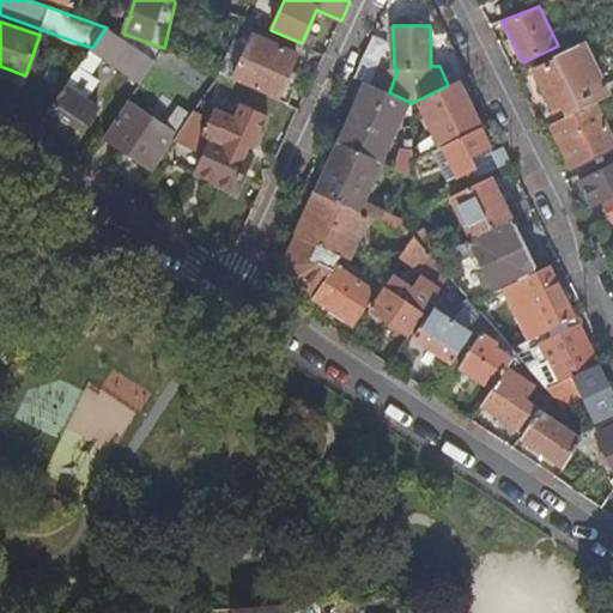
[(91,49),(141,83),(163,50),(164,48),(123,34),(107,28),(92,48),(91,49)]
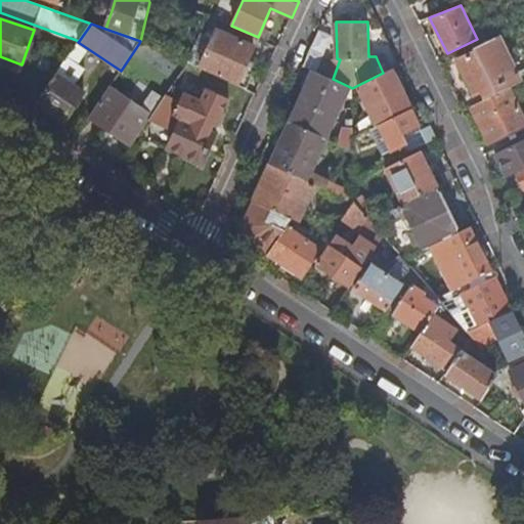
[(200,67),(247,89),(255,72),(245,67),(255,46),(217,29),(213,39),(202,62),(200,67)]
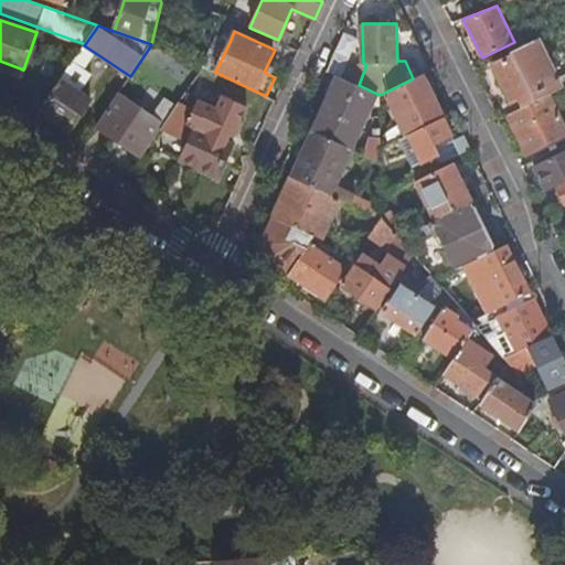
[(217,67),(230,42),(217,36),(203,67),(215,72),(217,67)]
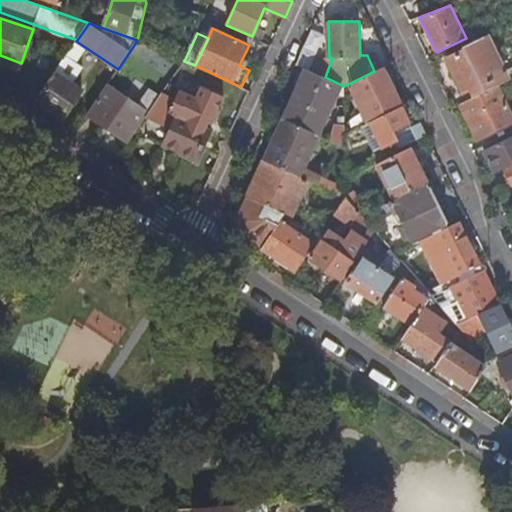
[(469,100),(498,86),(507,83),(484,37),(460,49),(462,53),(448,60),(465,94),(466,93),(469,100)]
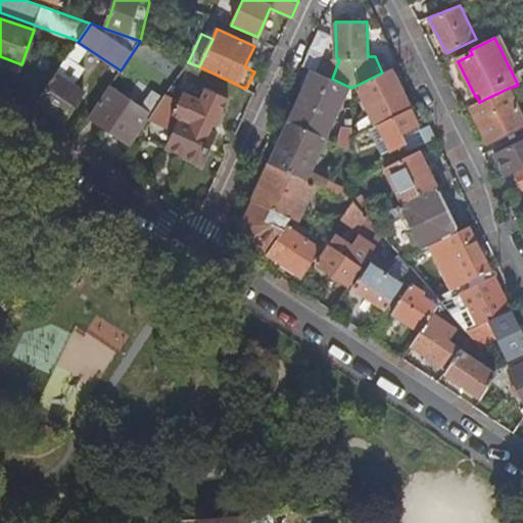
[(56,74),(74,86),(85,68),(67,57),(56,74)]
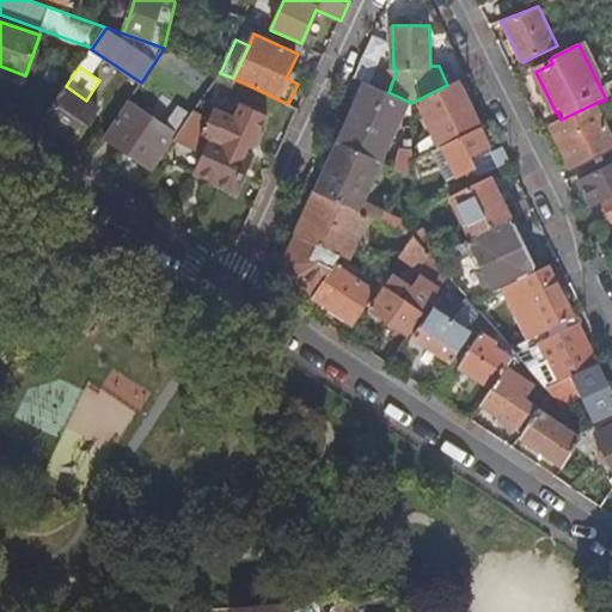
[(411,103),(410,112),(410,115),(422,110),(429,124),(426,126),(433,140),(411,151),(412,159),(442,145),(479,126),(458,80),(447,85),(411,103)]
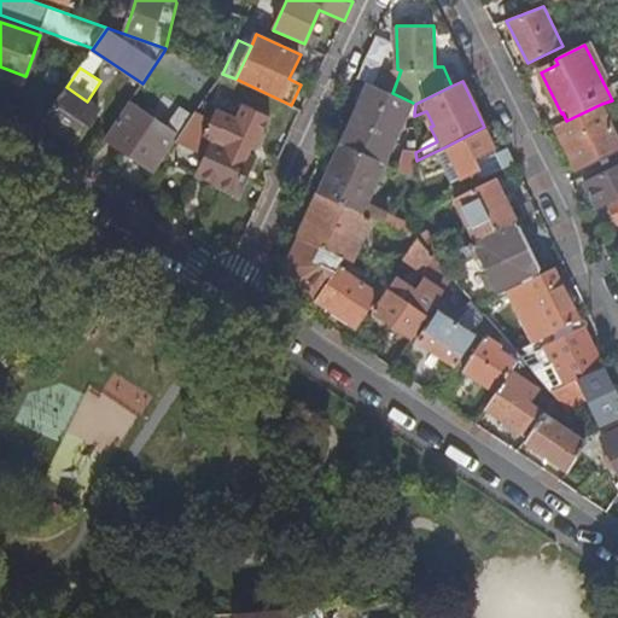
[(351,120),(340,143),(385,163),(394,144),(409,111),(414,114),(415,104),(392,93),(368,82),(351,120)]
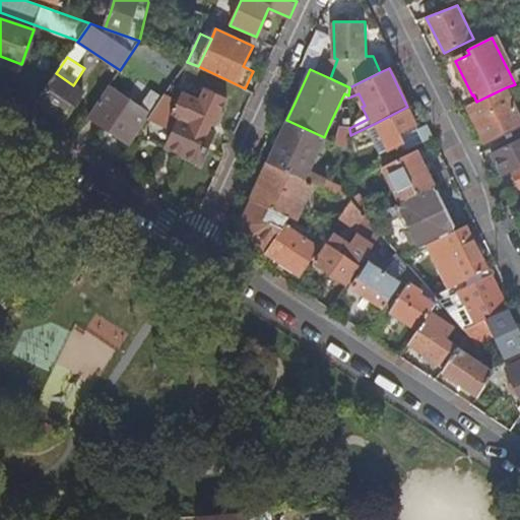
[(56,73),(37,102),(64,119),(82,91),(73,85),(56,73)]
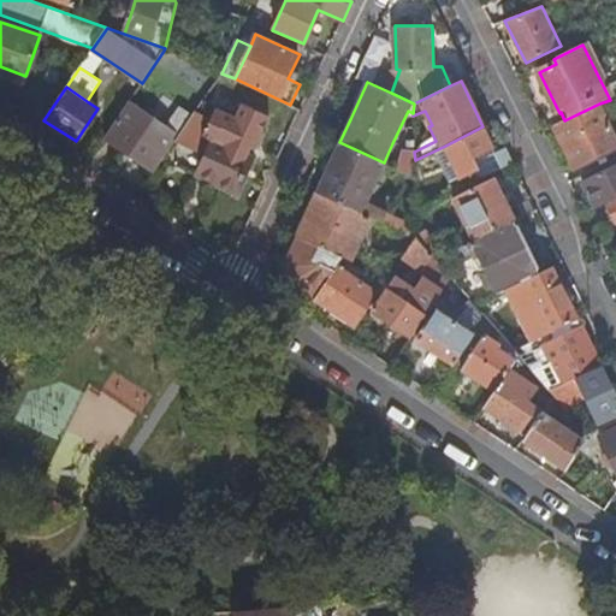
[(105,138),(154,172),(175,142),(191,117),(182,111),(169,128),(157,119),(143,111),(129,102),(105,138)]
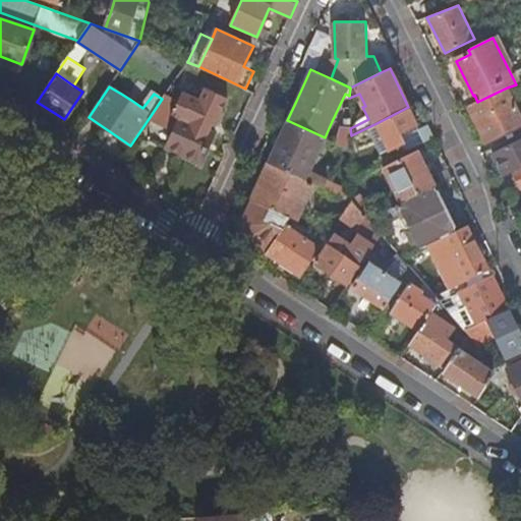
[(213,123),(217,124),(229,97),(207,87),(200,99),(182,92),(178,101),(165,95),(162,99),(163,100),(213,123)]
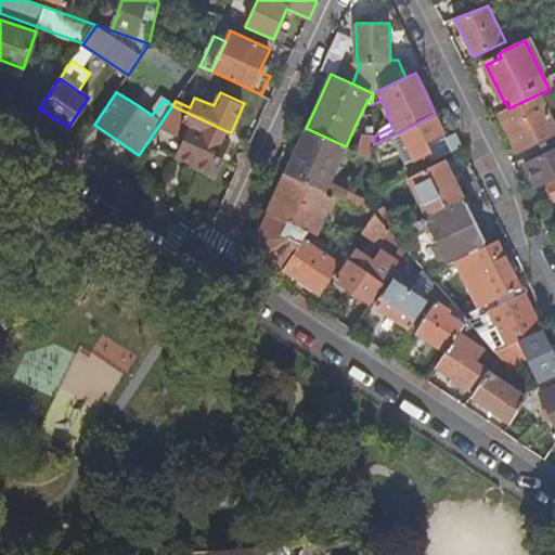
[(508,108),(502,113),(520,152),(554,134),(554,124),(540,93),(508,108)]
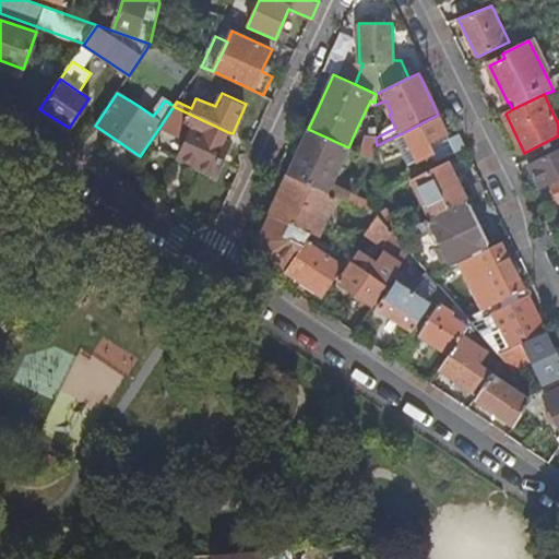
[(133,96),(130,100),(142,108),(145,104),(133,96)]
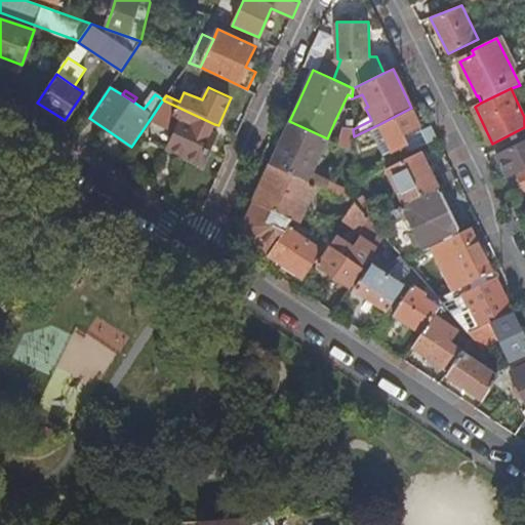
[(163,99),(149,121),(176,133),(169,149),(202,164),(216,132),(211,129),(214,124),(164,101),(163,99)]
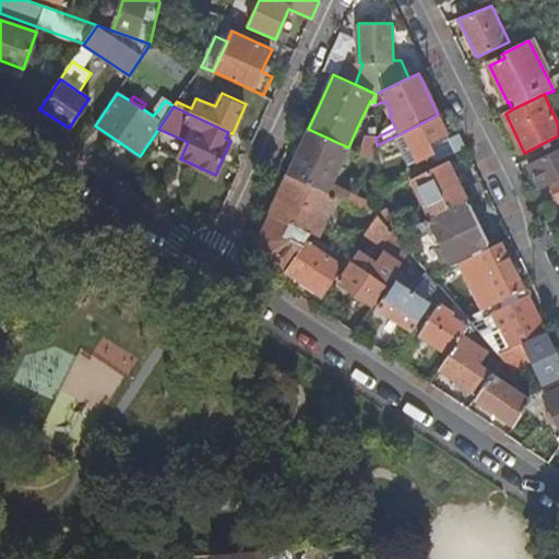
[(358,145),(356,151),(377,159),(377,145),(376,138),(376,114),(370,115),(370,138),(366,138),(361,147),(358,145)]
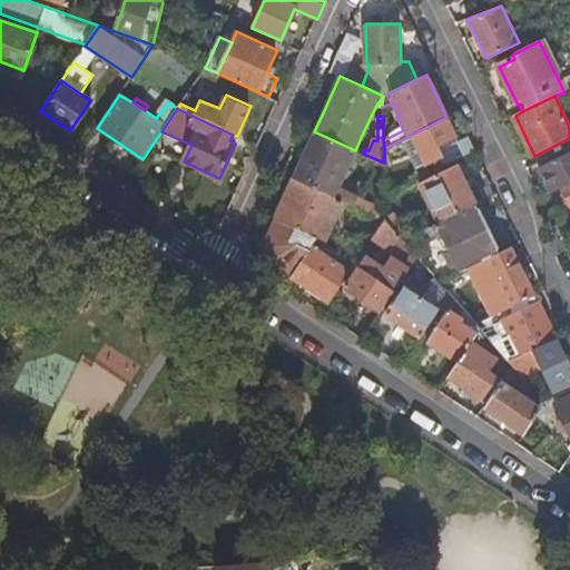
[(448,117),(446,117),(412,135),(426,163),(444,154),(442,148),(439,143),(457,135),(448,117)]
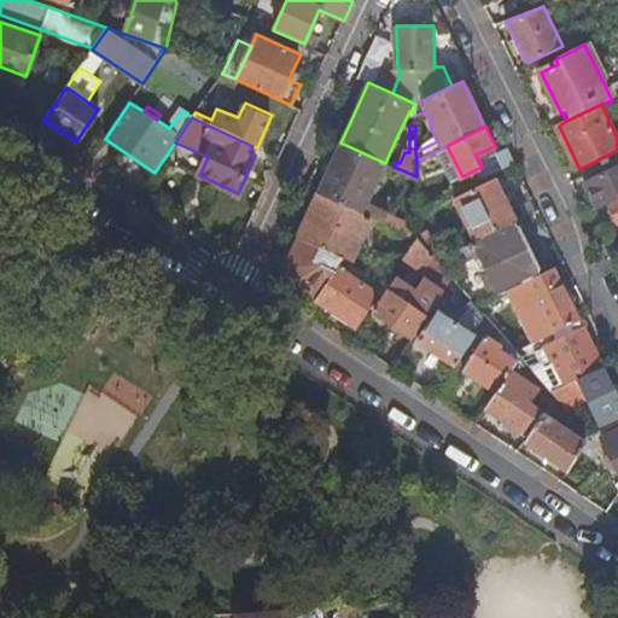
[(322,184),(319,191),(372,214),(374,210),(366,205),(385,163),(340,143),(322,184)]
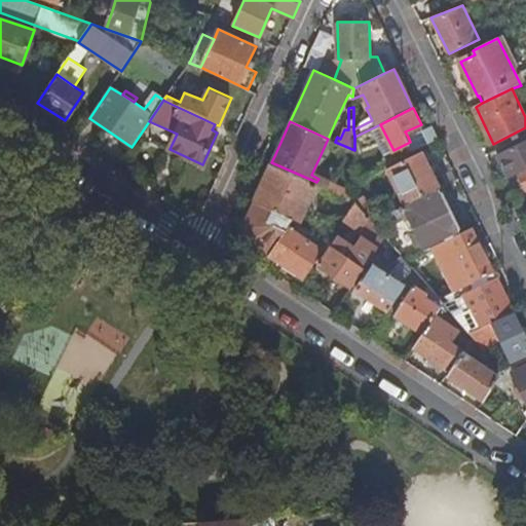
[(439,139),(433,124),(408,137),(410,142),(414,151),(439,139)]
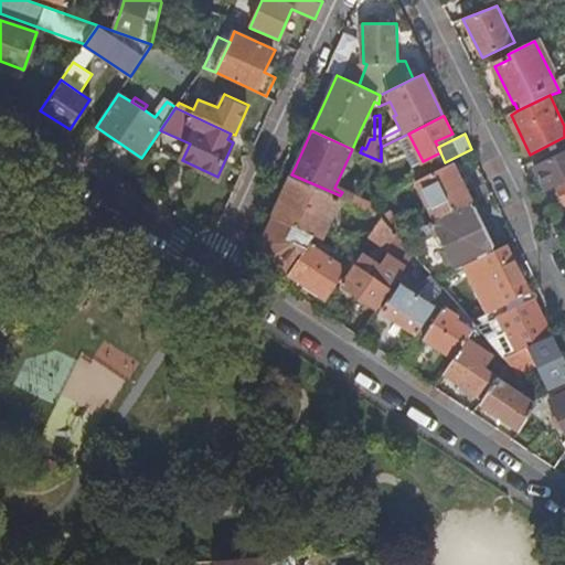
[(564,149),(535,166),(547,190),(558,184),(564,181),(564,149)]
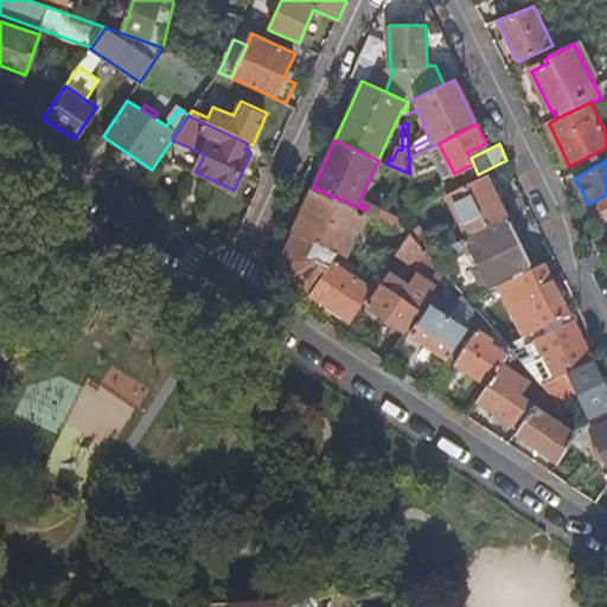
[(487,227),(509,216),(487,174),(455,190),(472,223),(477,232),(487,227)]
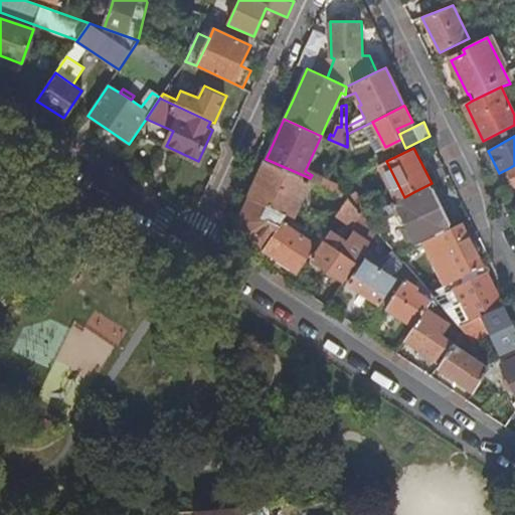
[(260,173),(248,197),(288,215),(293,217),(312,179),(310,178),(266,159),(260,173)]
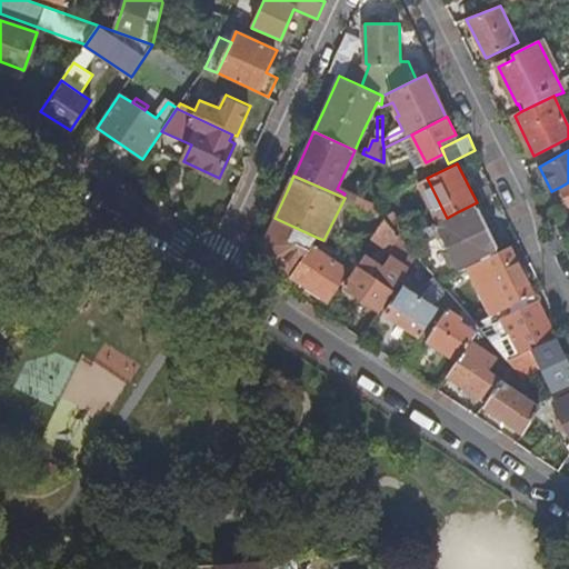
[(442,209),(427,178),(421,181),(441,220),(447,218),(442,209)]
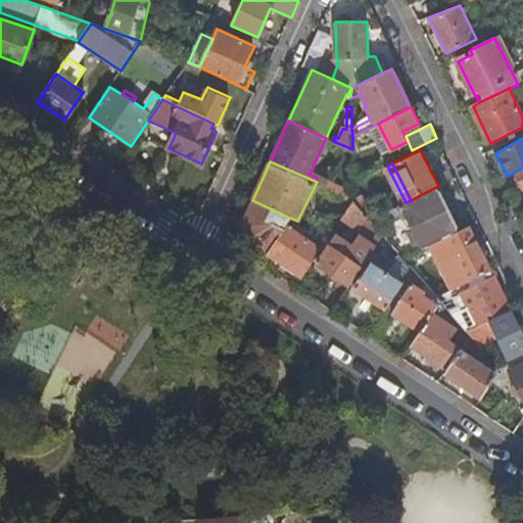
[(440,190),(438,186),(420,195),(422,198),(440,190)]
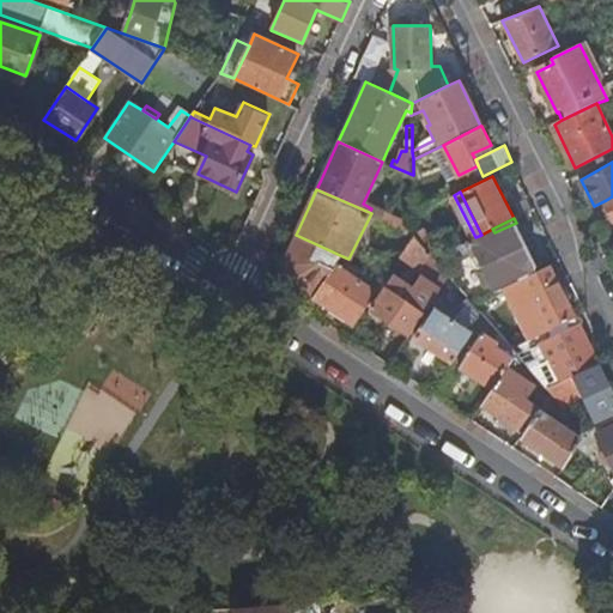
[(495,232),(492,229),(481,235),(475,237),(454,248),(459,258),(469,253),(468,248),(473,246),(495,287),(538,266),(516,223),(495,232)]
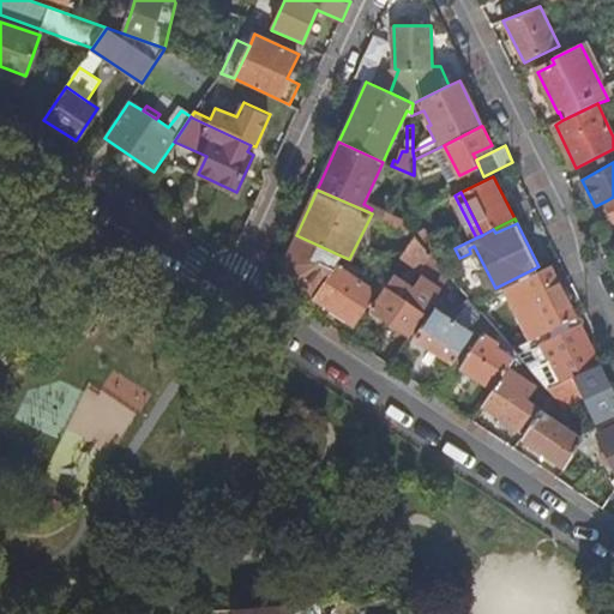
[(416,235),(437,258),(441,253),(422,230),(416,235)]
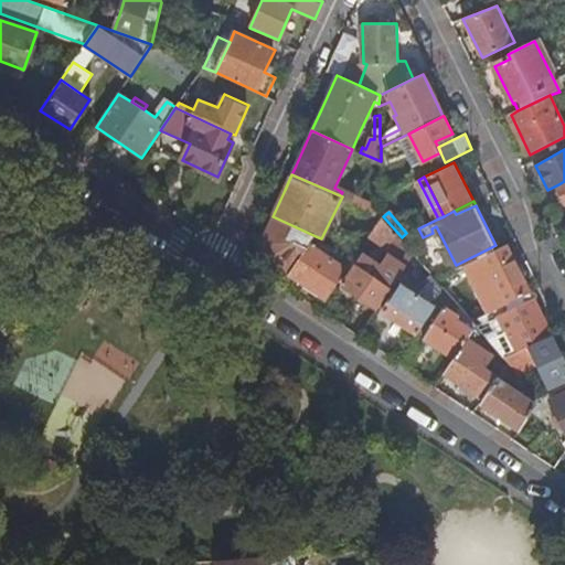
[(285,273),(289,275),(300,258),(316,236),(273,216),(260,244),(264,258),(285,273)]
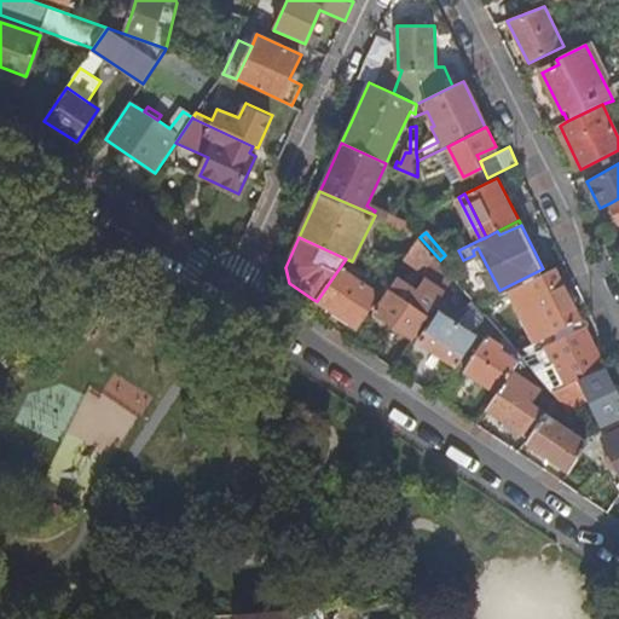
[(371,308),(415,337),(439,301),(455,278),(440,260),(420,237),(405,259),(408,261),(424,272),(427,283),(418,295),(392,278),(391,279),(381,295),(371,308)]
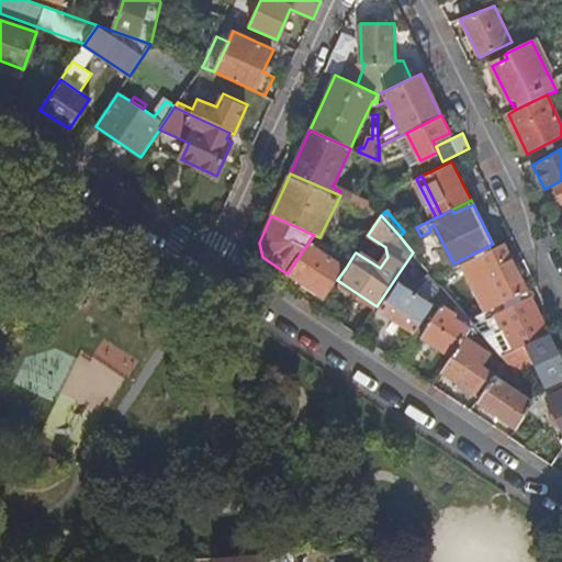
[(356,253),(362,244),(350,238),(349,240),(344,238),(339,246),(355,254),(356,253)]
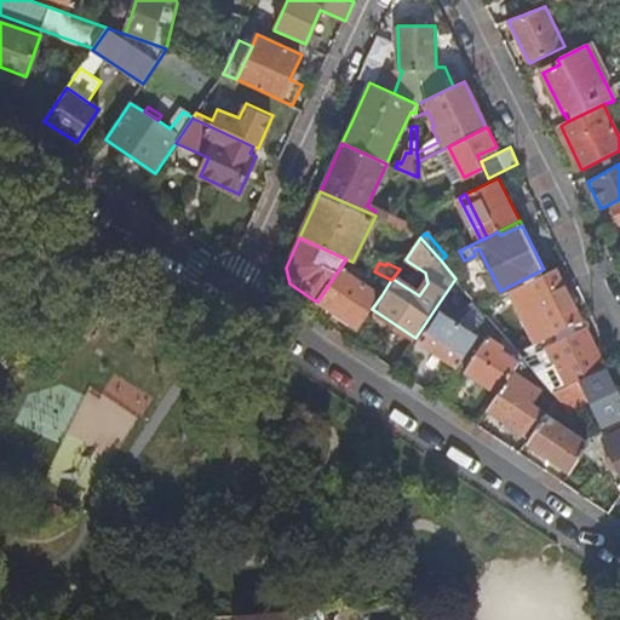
[(583,320),(556,268),(511,292),(537,344),(583,320)]
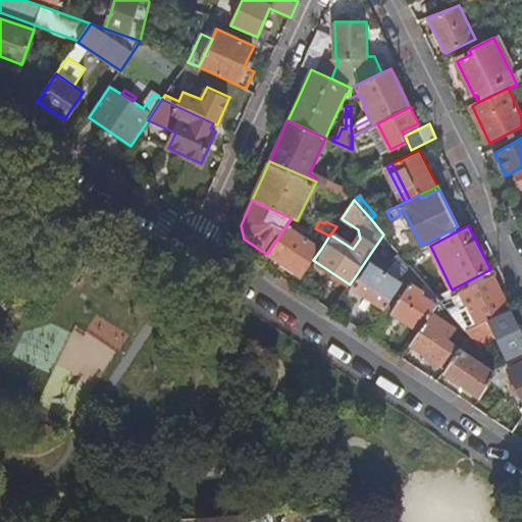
[(302,277),(313,260),(321,249),(299,233),(289,246),(277,239),(267,254),(302,277)]
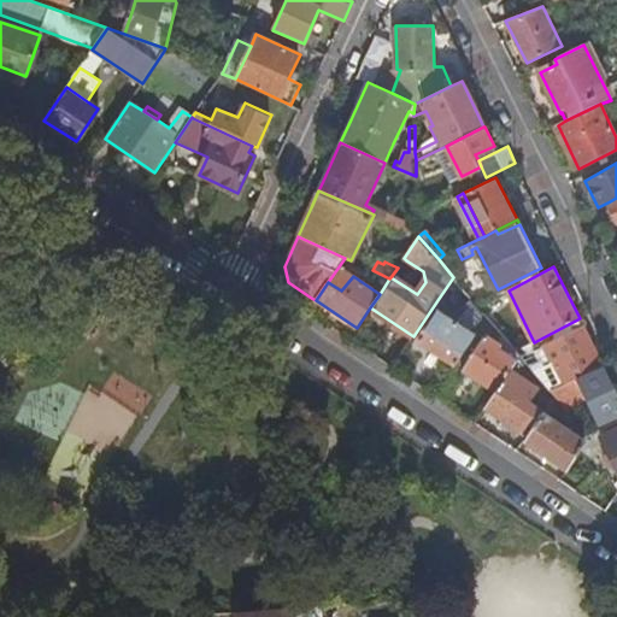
[(418,339),(457,365),(482,327),(488,318),(477,305),(475,301),(456,317),(452,321),(436,311),(418,339)]
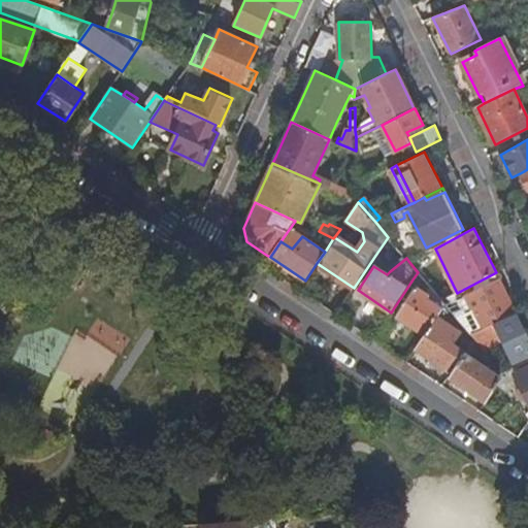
[(418,272),(413,279),(424,286),(427,282),(418,272)]
